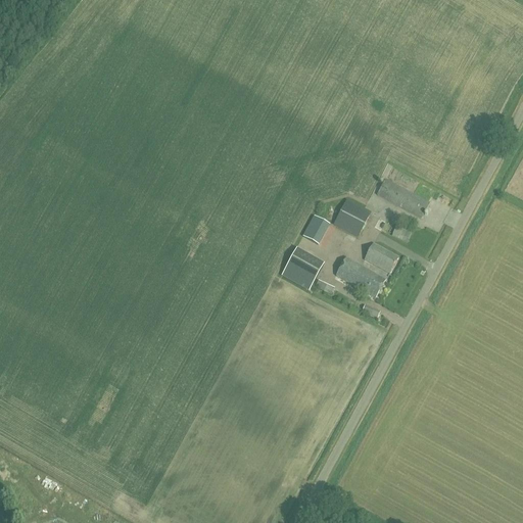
[(421,220),(429,203),(386,180),(377,196),(421,220)]
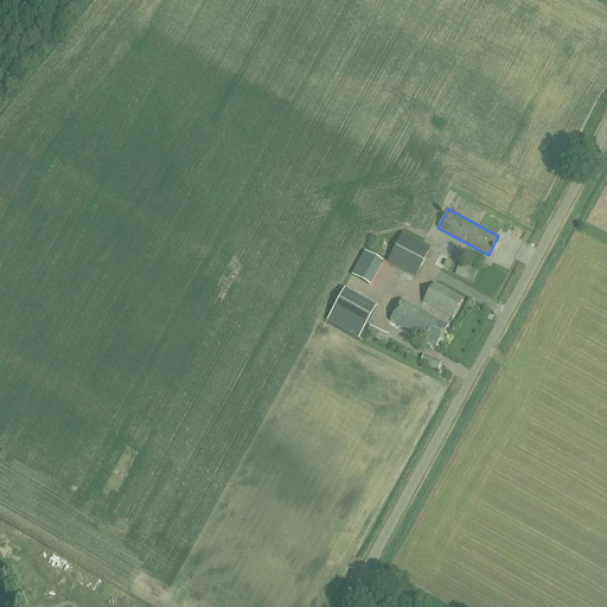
[(415,278),(430,248),(402,232),(387,262),(415,278)]
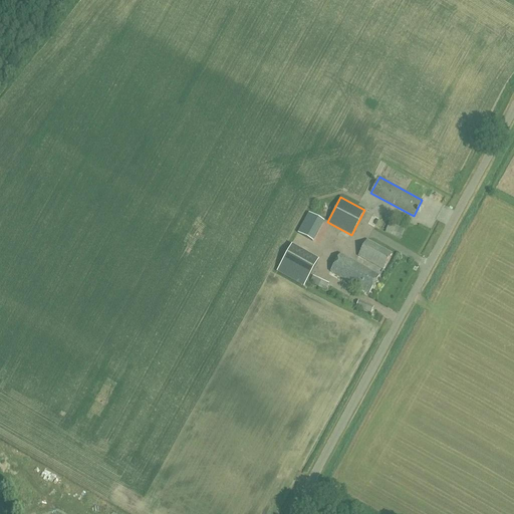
[(308,214),(298,233),(313,242),(324,222),(308,214)]
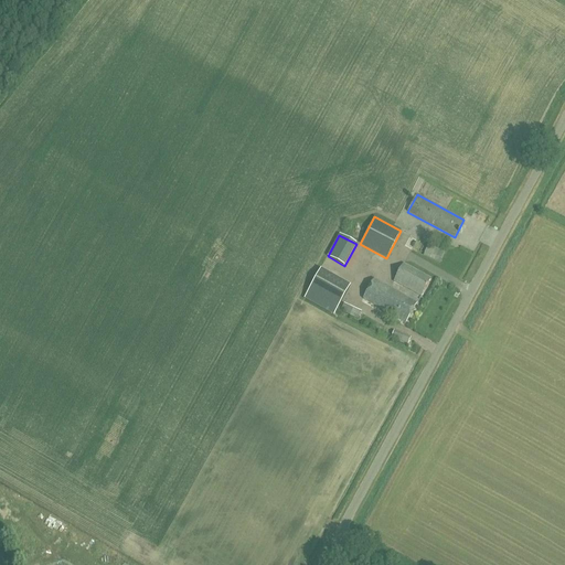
[(440,263),(445,253),(427,246),(423,256),(440,263)]
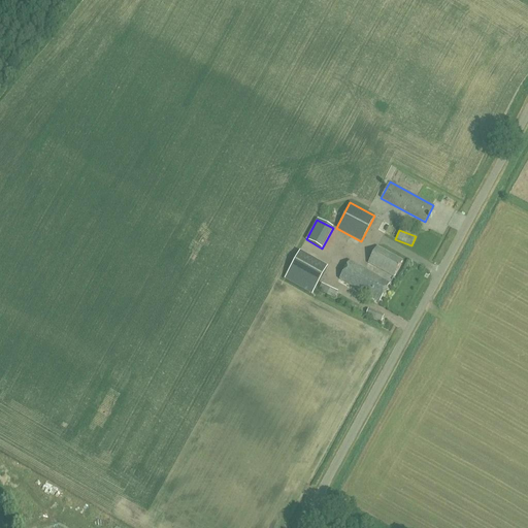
[(393,276),(402,260),(375,245),(367,263),(393,276)]
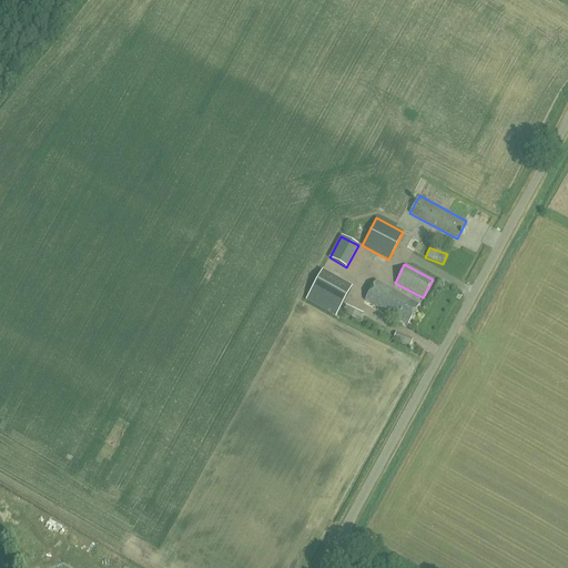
[(337,320),(354,292),(321,273),(305,302),(328,315),(337,320)]
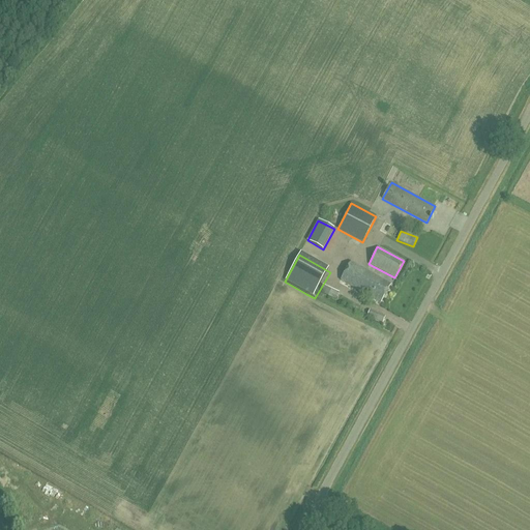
[(381,302),(390,285),(351,263),(341,281),(381,302)]
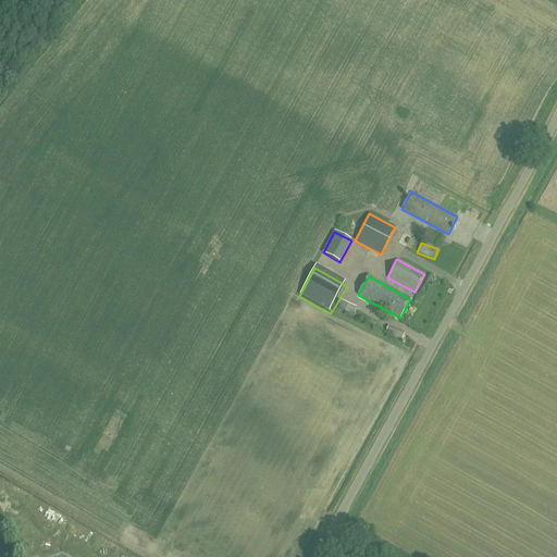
[(353,316),(356,308),(339,299),(335,307),(353,316)]
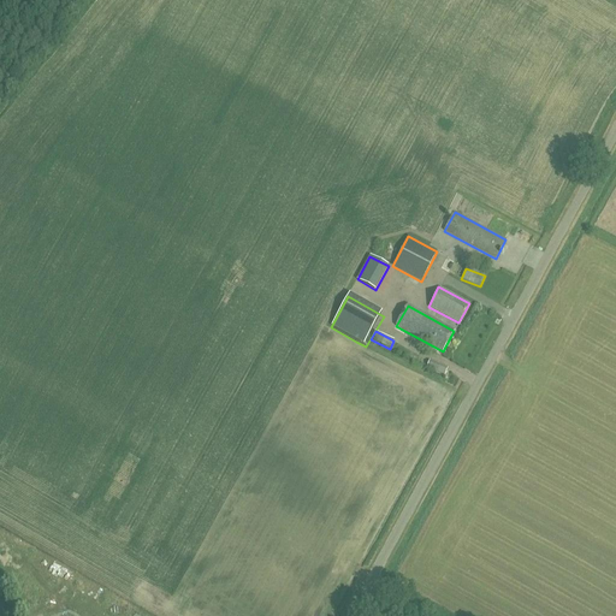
[(445,375),(448,368),(430,360),(426,368),(445,375)]
